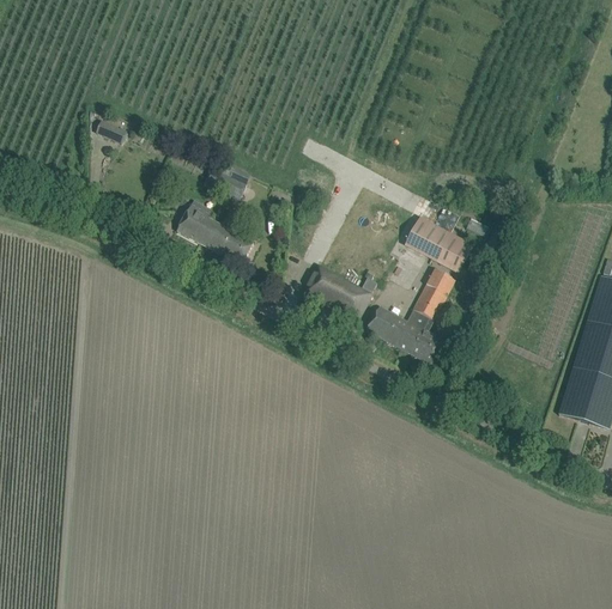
[(121,142),(126,132),(127,126),(121,123),(122,122),(104,114),(96,132),(121,142)]
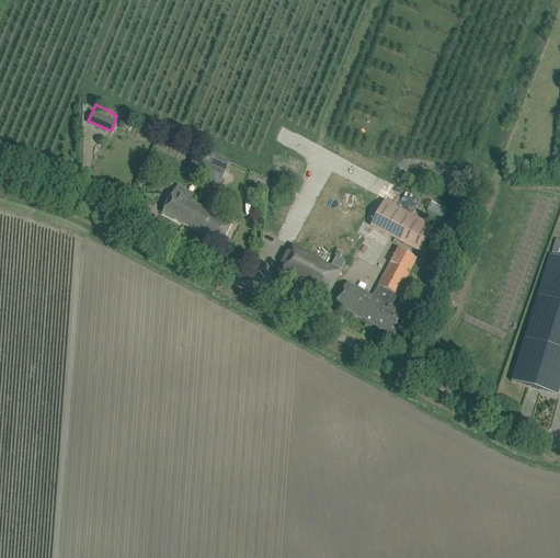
[(194,171),(217,182),(225,167),(229,160),(215,154),(205,149),(204,152),(201,151),(196,160),(198,162),(194,171)]
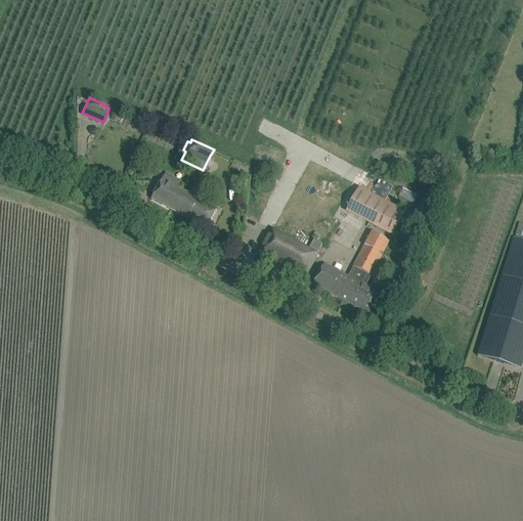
[(177,211),(188,191),(161,177),(150,197),(177,211)]
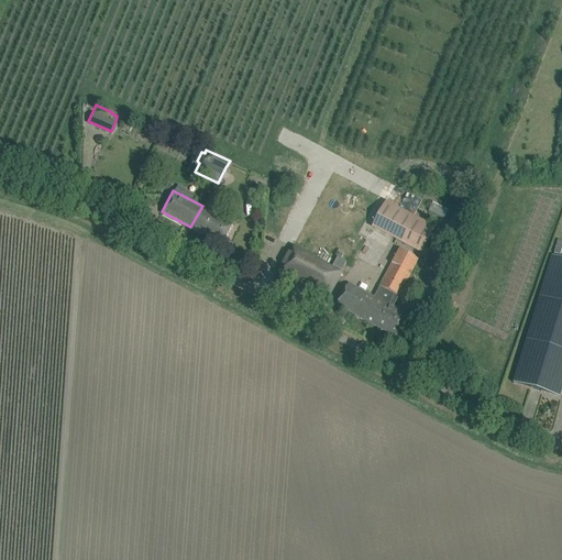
[(410,246),(425,219),(385,198),(371,226),(410,246)]
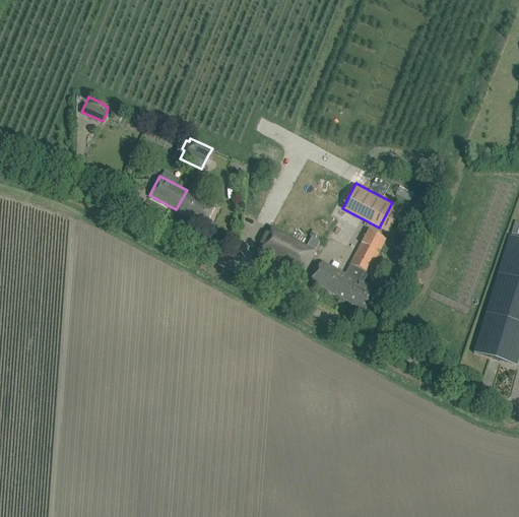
[(203,224),(208,216),(214,205),(187,190),(176,209),(203,224)]
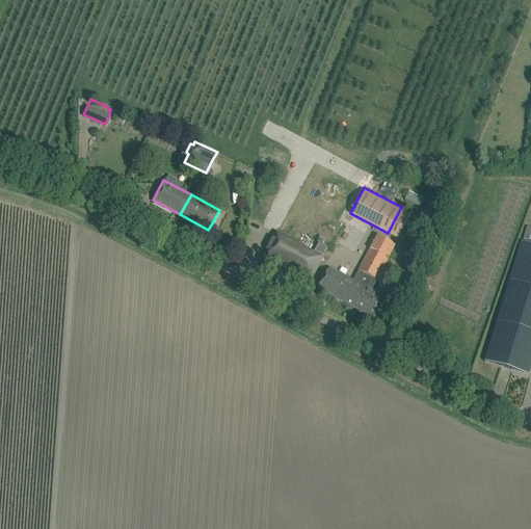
[(397,238),(410,212),(401,207),(388,233),(397,238)]
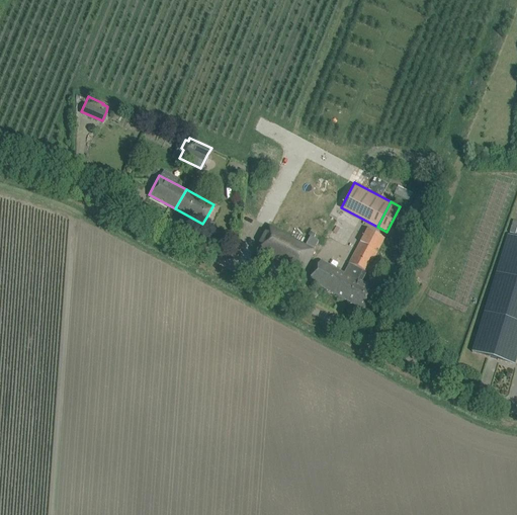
[(268,225),(256,247),(292,266),(293,263),(295,261),(299,263),(305,266),(315,248),(314,248),(313,247),(318,239),(313,236),(314,233),(309,230),(307,234),(310,235),(304,244),(302,243),(268,225)]
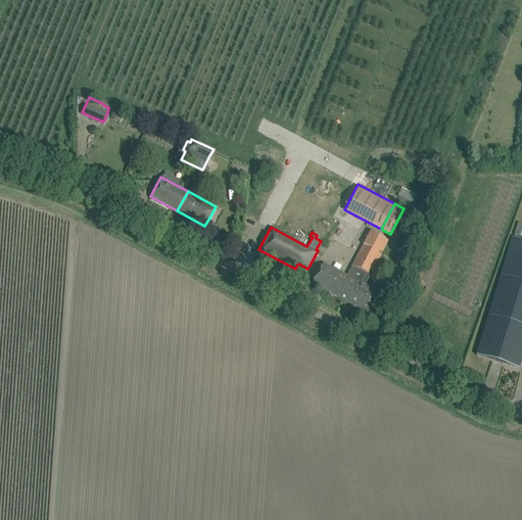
[(317,273),(312,282),(343,298),(367,311),(372,301),(378,290),(364,283),(387,238),(378,233),(370,229),(351,264),(356,266),(350,275),(339,270),(323,261),(317,273)]
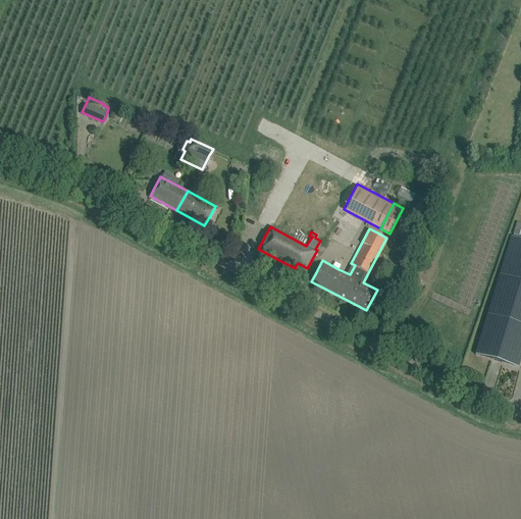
[(518,365),(520,354),(520,238),(511,235),(475,353),(518,365)]
